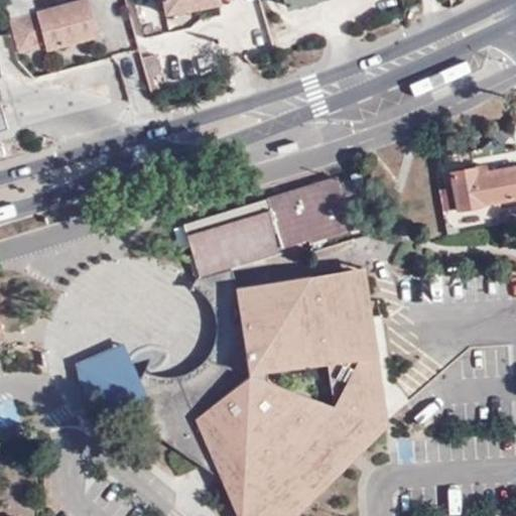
[(85,0),(67,0),(7,16),(14,49),(41,42),(42,46),(94,32),(85,0)]
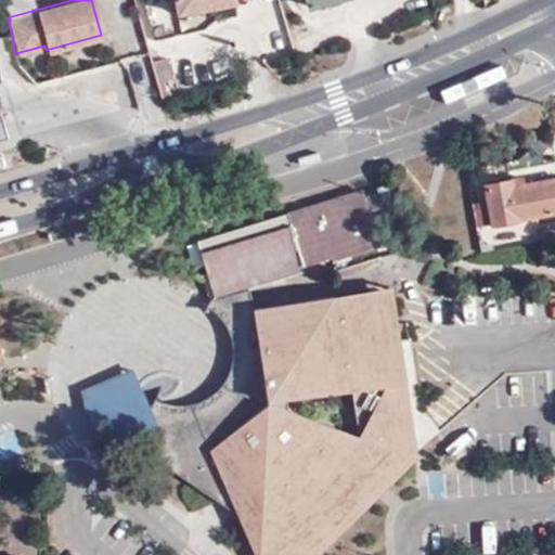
[(175,0),(177,13),(233,3),(232,0),(175,0)]
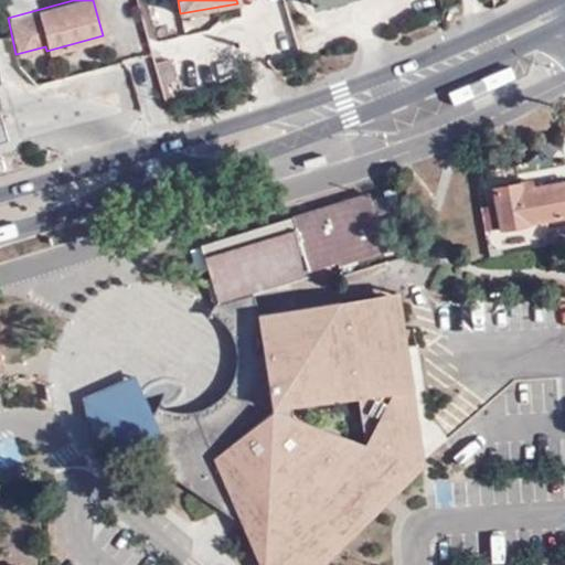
[(16,54),(8,18),(4,18),(14,54),(16,54)]
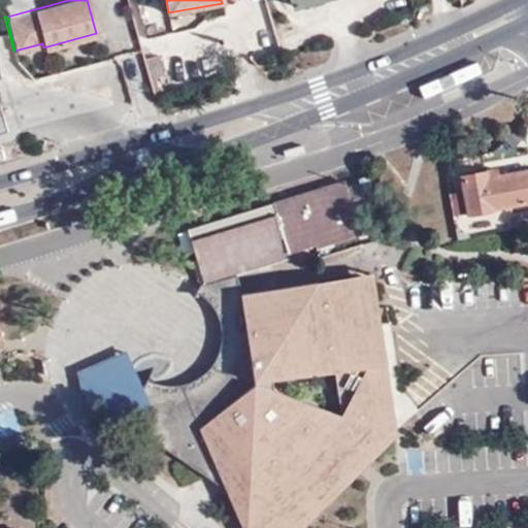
[(144,60),(156,99),(165,96),(162,89),(159,89),(157,78),(165,76),(160,56),(144,60)]
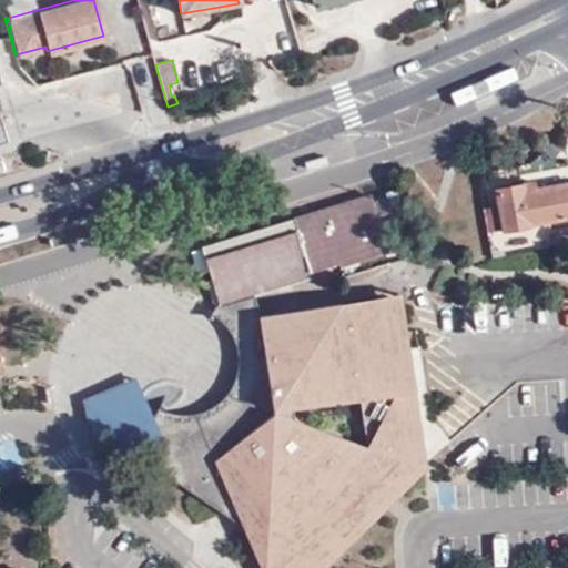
[(524,193),(521,185),(497,190),(506,232),(531,227),(531,225),(567,219),(567,183),(536,190),(524,193)]
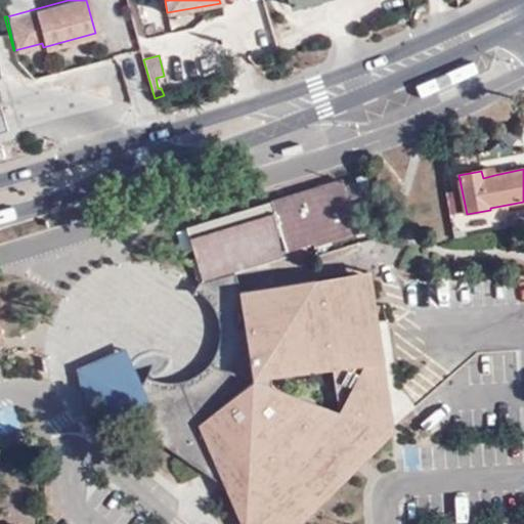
[(493,170),(481,171),(483,178),(494,175),(493,170)]
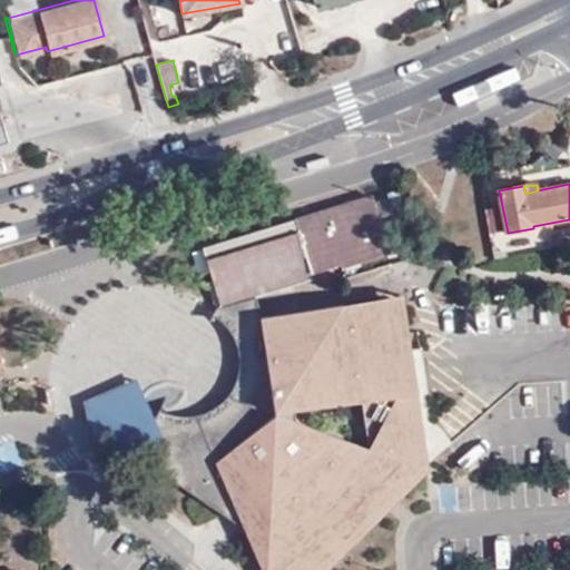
[(390,248),(372,194),(200,248),(218,303),(390,248)]
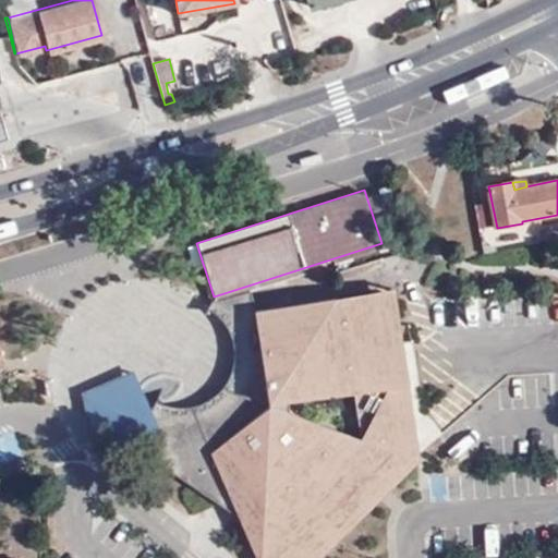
[(296,305),(396,296),(393,289),(296,305)]
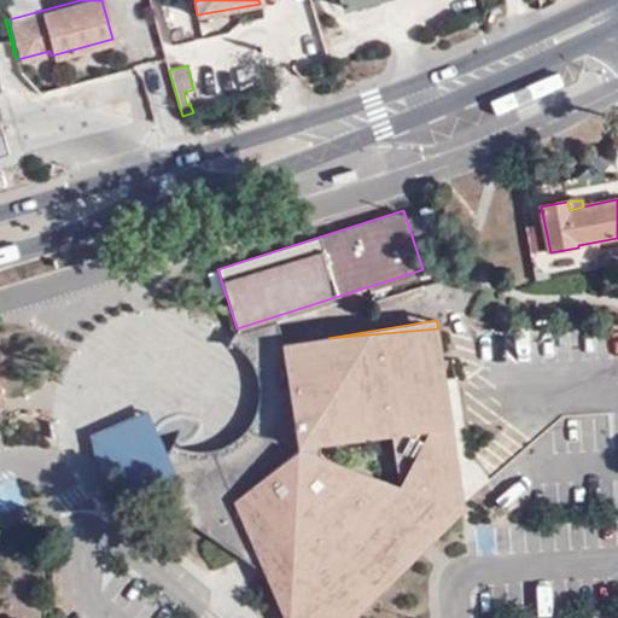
[(174,444),(170,454),(182,458),(196,460),(211,459),(226,455),(243,447),(252,437),(262,424),(268,410),(270,395),(269,380),(266,371),(261,360),(252,349),(283,339),(277,321),(240,332),(232,342),(238,345),(245,351),(252,361),(257,368),(261,383),(261,402),(256,418),(249,424),(246,432),(234,442),(222,448),(208,452),(192,450),(174,444)]
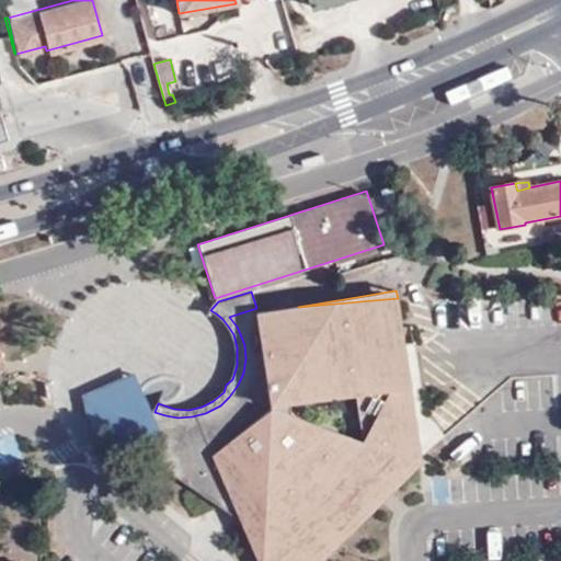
[(178,465),(175,476),(225,510),(242,522),(259,560),(322,560),(391,493),(422,462),(412,395),(398,298),(298,307),(263,310),(258,311),(256,308),(229,317),(237,327),(241,336),(244,345),(245,358),(243,373),(238,385),(229,397),(220,405),(205,413),(192,416),(178,418),(165,415),(155,412),(152,413),(150,419),(140,425),(144,433),(153,447),(151,455),(157,456),(178,465)]
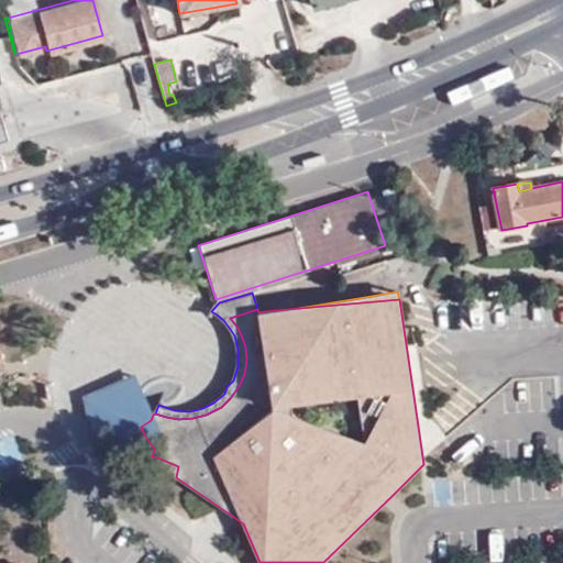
[(96,451),(139,443),(144,434),(141,427),(151,420),(153,415),(135,374),(84,396),(96,451)]
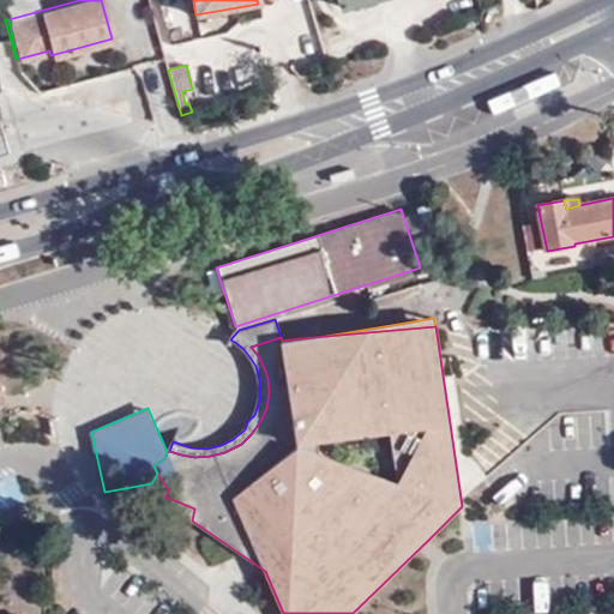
[(146,491),(163,501),(172,499),(166,498),(168,489),(157,474),(151,483),(146,491)]
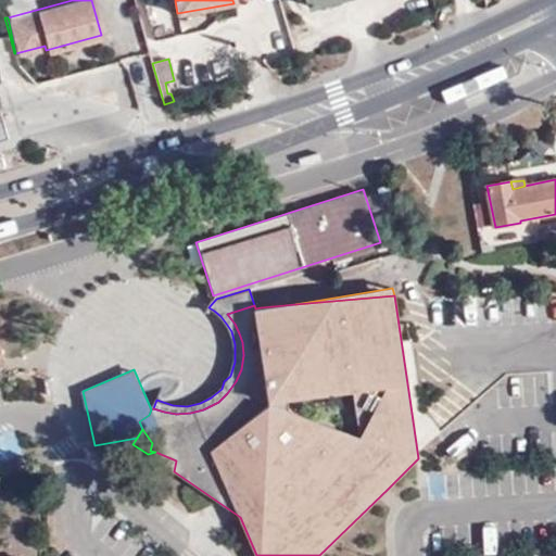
[(155,452),(148,454),(174,471),(176,460),(155,452)]
